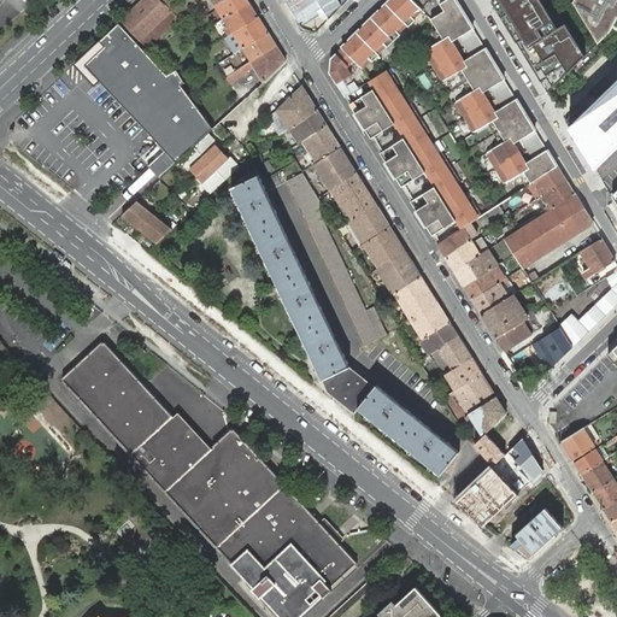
[(160,0),(142,0),(122,21),(140,40),(171,11),(160,0)]
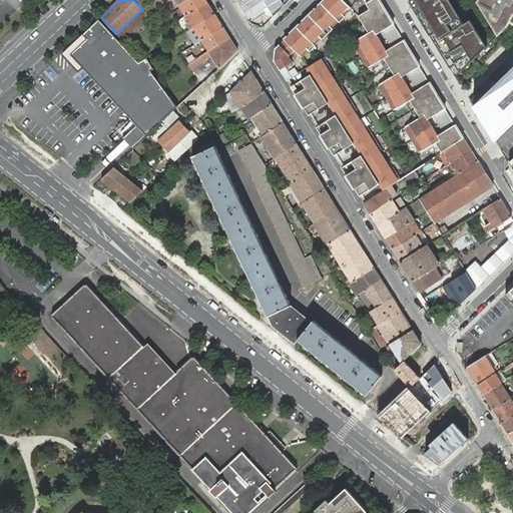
[(142,9),(116,33),(122,39),(155,8),(162,1),(163,0),(153,0),(149,4),(143,10),(142,9)]
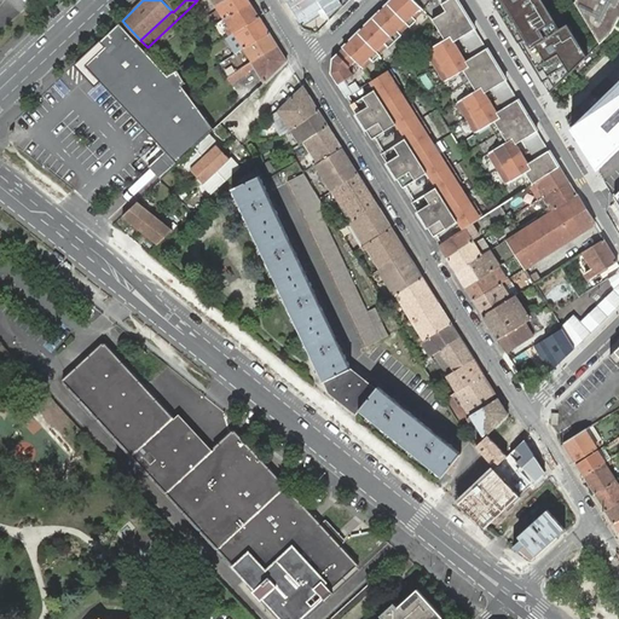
[(175,0),(161,0),(172,11),(173,12),(180,5),(175,0)]
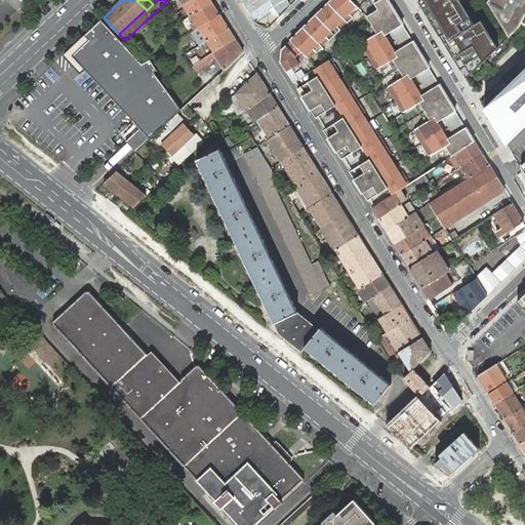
[(210,0),(189,0),(183,4),(185,6),(191,15),(212,2),(210,0)]
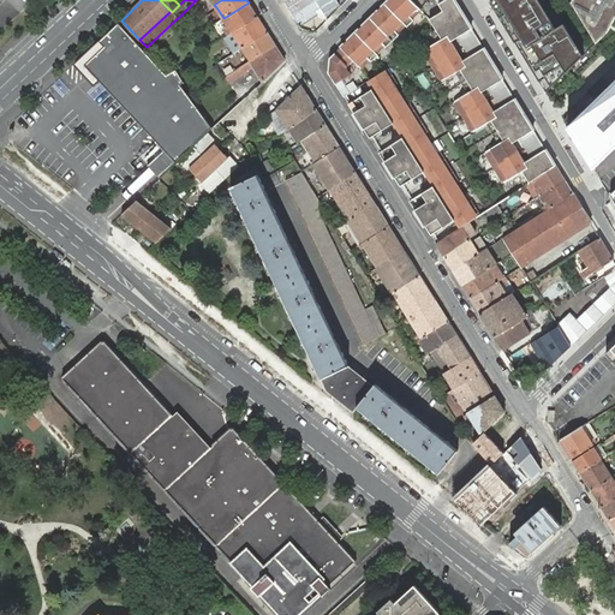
[(284,0),(304,33),(358,0),(284,0)]
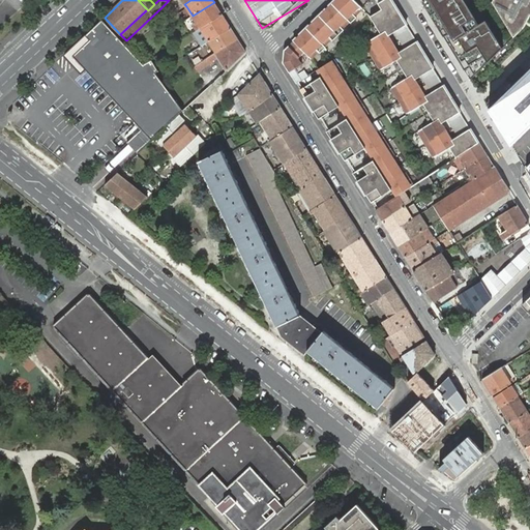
[(335,0),(296,38),(285,50),(283,62),(289,71),(302,63),(298,57),(304,51),(310,56),(317,49),(319,51),(321,52),(326,47),(325,46),(323,43),(329,36),(332,38),(333,40),(345,29),(344,28),(341,26),(348,19),(350,21),(351,23),(357,17),(356,16),(353,13),(360,6),(354,0),(377,0),(382,8),(371,16),(381,32),(363,43),(380,70),(398,59),(408,77),(391,88),(407,114),(424,102),(435,120),(418,131),(433,156),(451,146),(458,156),(461,154),(479,142),(392,0),(335,0)]
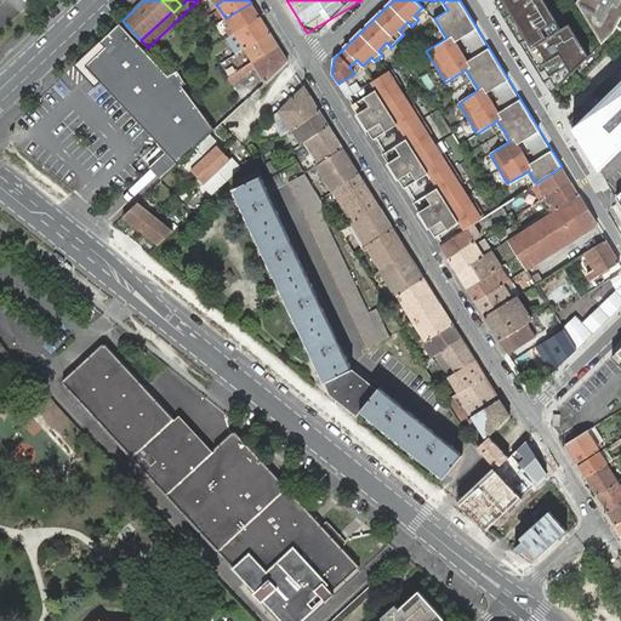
[(620,0),(495,0),(552,93),(591,57),(569,23),(554,0),(577,0),(604,44),(620,26),(620,0)]
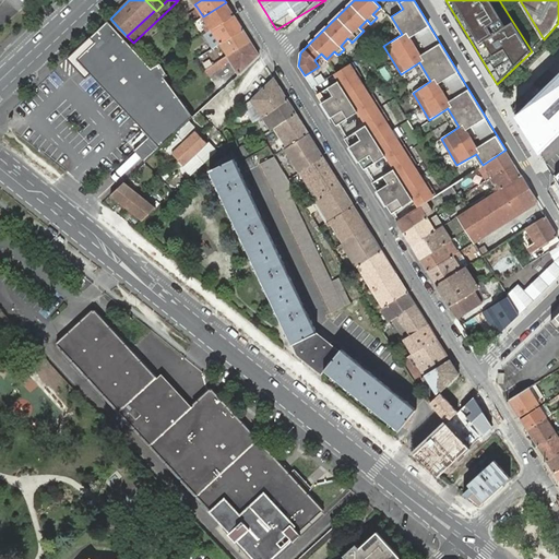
[(235,15),(226,2),(203,16),(199,19),(201,22),(205,19),(207,24),(204,26),(207,32),(212,30),(235,15)]
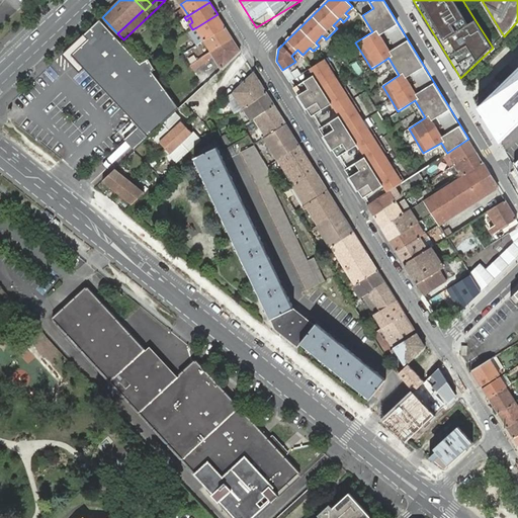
[(348,15),(355,8),(352,6),(345,13),(348,15)]
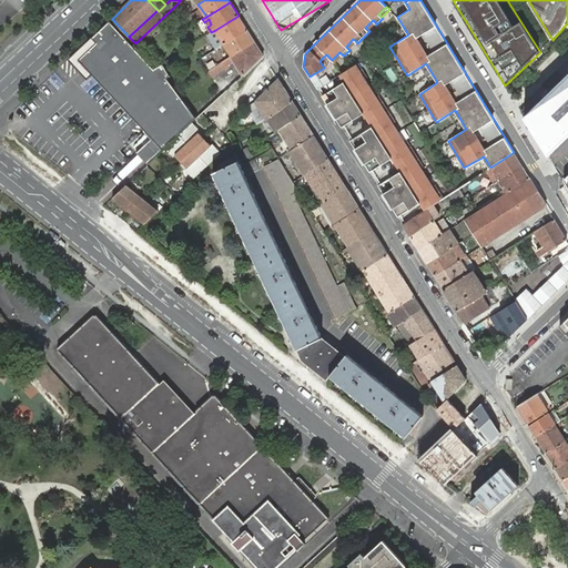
[(247,30),(239,16),(215,30),(211,32),(210,33),(213,39),(219,36),(224,43),(247,30)]
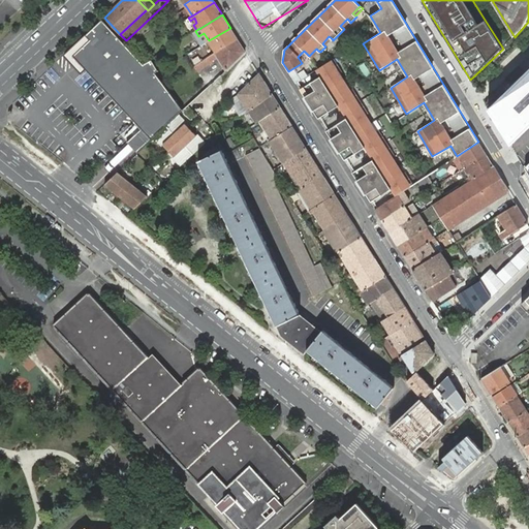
[(343,28),(349,21),(347,19),(340,26),(343,28)]
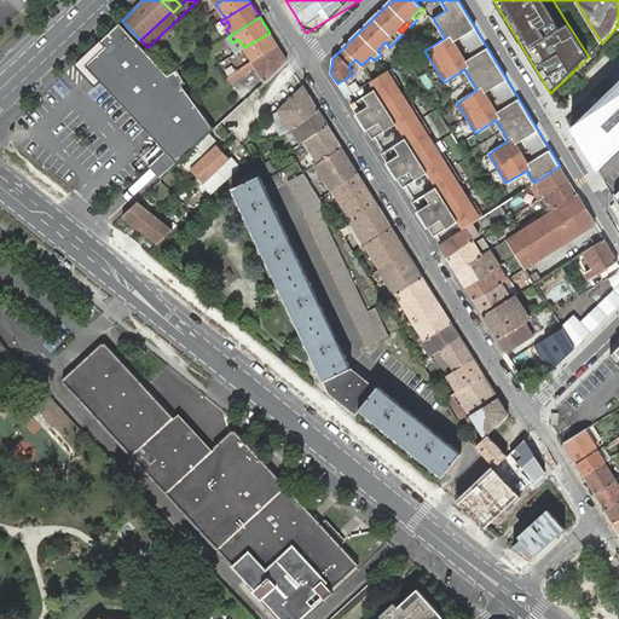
[(177,71),(167,76),(119,24),(99,41),(105,47),(86,65),(100,81),(166,150),(157,158),(169,172),(183,160),(208,136),(214,128),(181,86),(184,82),(177,71)]
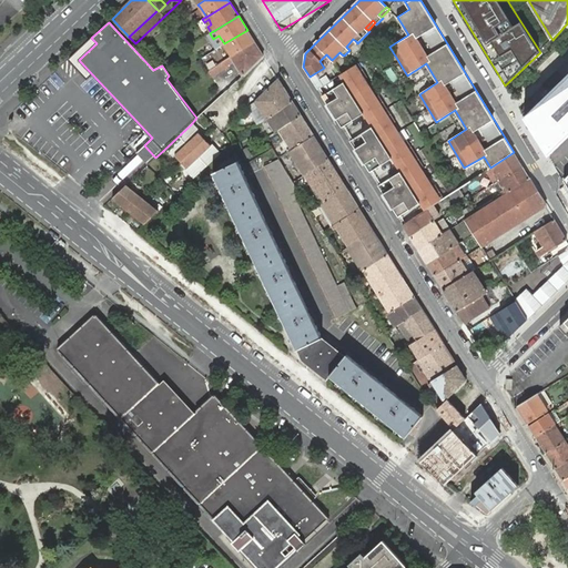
[(255,42),(247,30),(224,43),(220,47),(223,52),(227,49),(232,57),(255,42)]
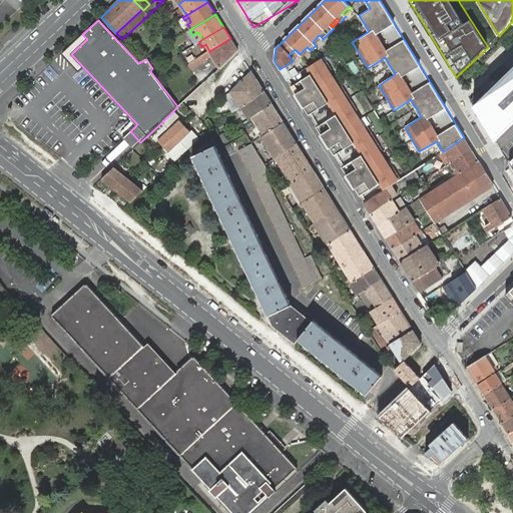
[(197,32),(192,35),(197,43),(198,42),(202,39),(197,32)]
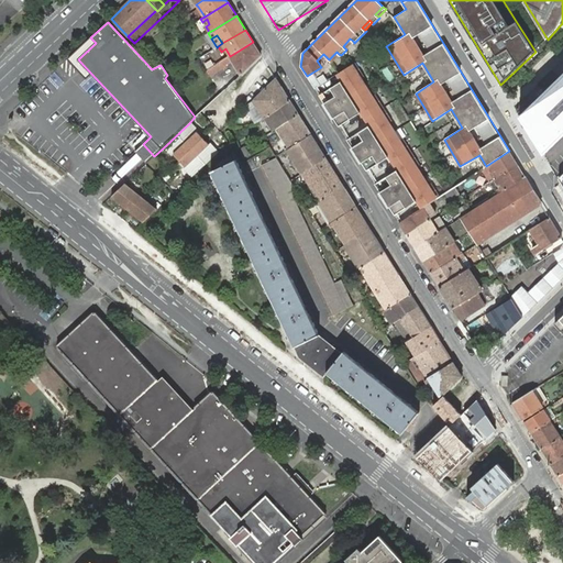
[(96,43),(90,37),(67,58),(87,78),(91,74),(78,59),(96,43)]
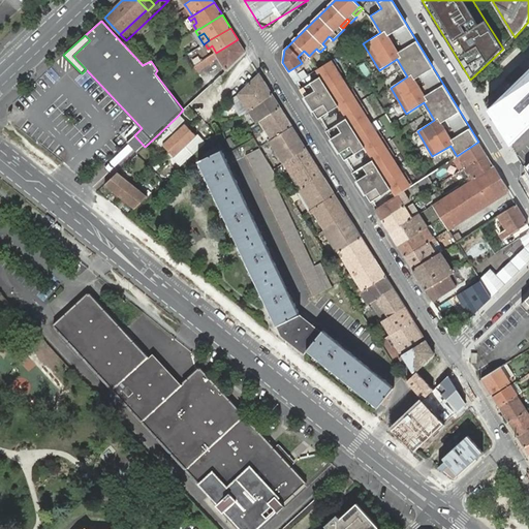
[(324,45),(332,38),(329,36),(322,43),(324,45)]
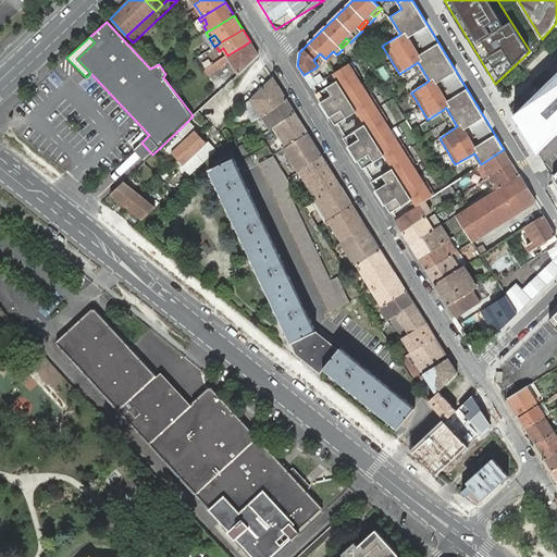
[(259,54),(250,41),(227,56),(219,61),(222,65),(230,60),(238,73),(259,54)]
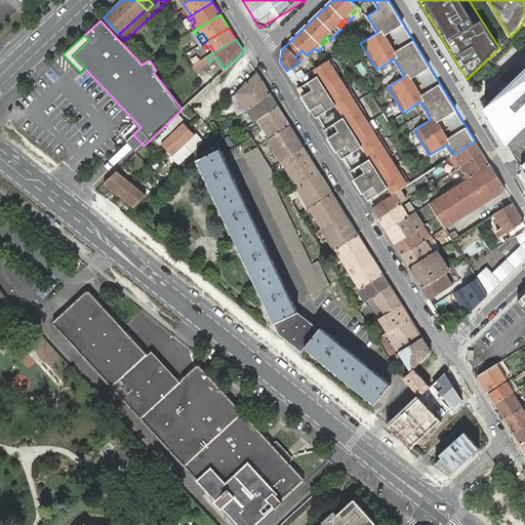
[(309,57),(316,50),(314,48),(307,55),(309,57)]
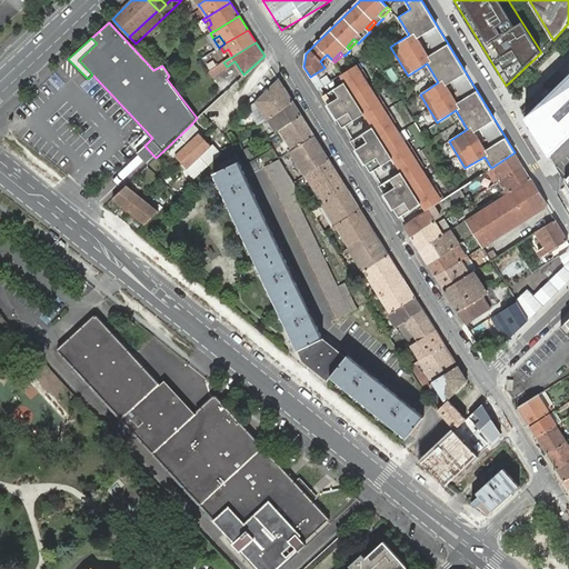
[(223,62),(210,71),(212,76),(227,67),(223,62)]
